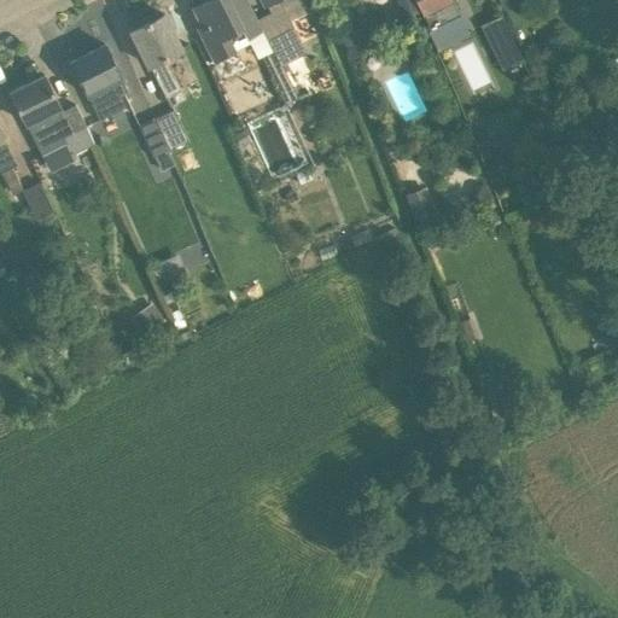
[(246,38),(262,29),(257,19),(246,0),(209,0),(193,9),(202,27),(198,29),(214,60),(250,44),(246,38)]
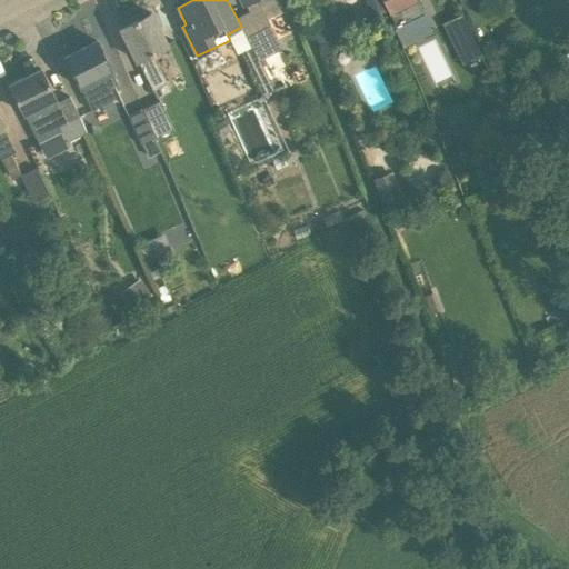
[(237,18),(241,27),(251,47),(258,61),(282,49),(267,19),(285,10),(279,0),(242,0),(245,5),(246,3),(249,11),(237,18)]
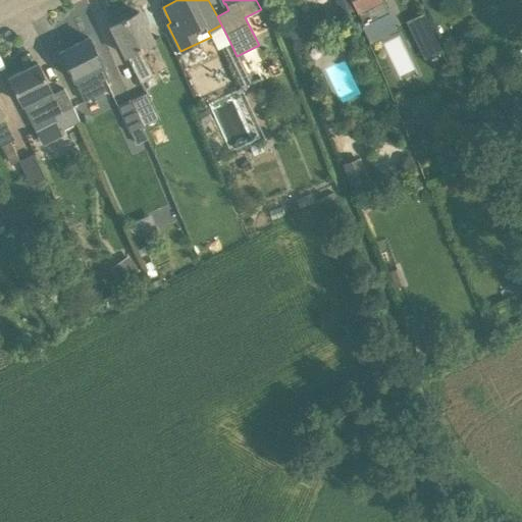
[(351,0),(357,11),(380,0),(351,0)]
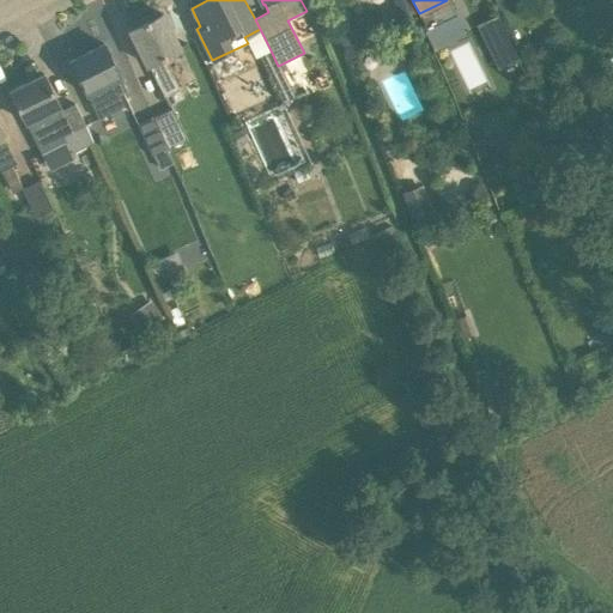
[(447,0),(419,13),(426,29),(455,14),(447,0)]
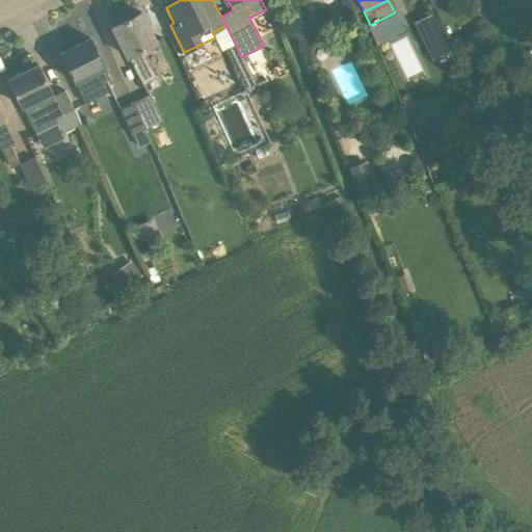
[(145,91),(159,84),(142,52),(157,45),(141,12),(112,27),(129,59),(130,58),(145,91)]
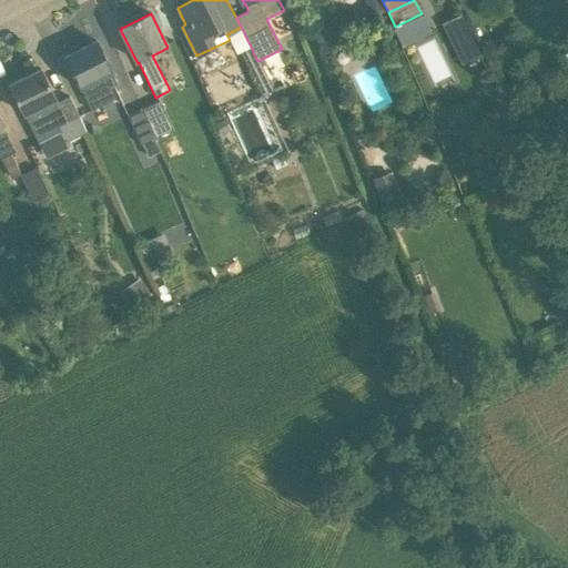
[(97,41),(64,57),(91,110),(119,97),(113,84),(117,82),(111,71),(112,71),(97,41)]
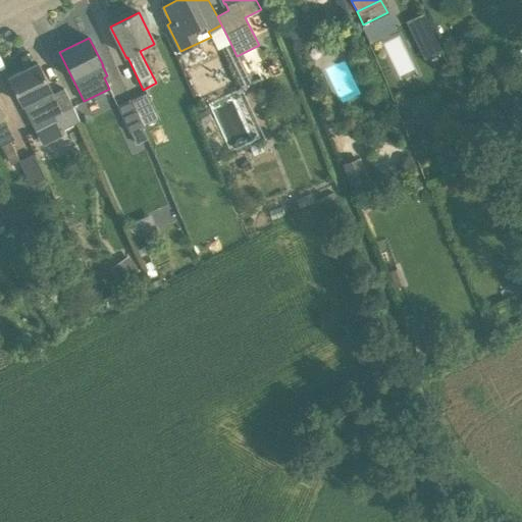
[(325,45),(320,40),(313,41),(307,46),(308,55),(313,59),(319,59),(325,53),(325,45)]
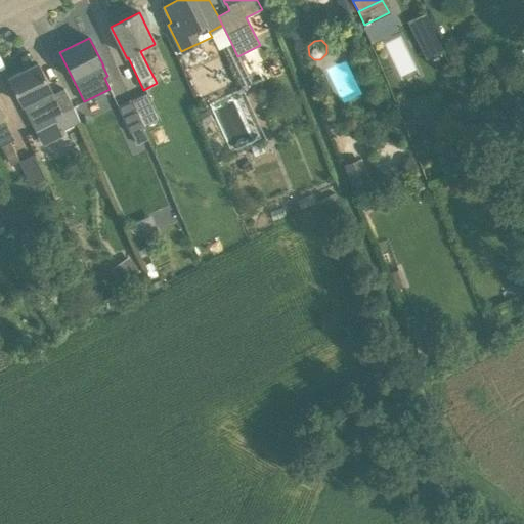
[(231,43),(222,48),(243,88),(252,84),(237,56),(231,43)]
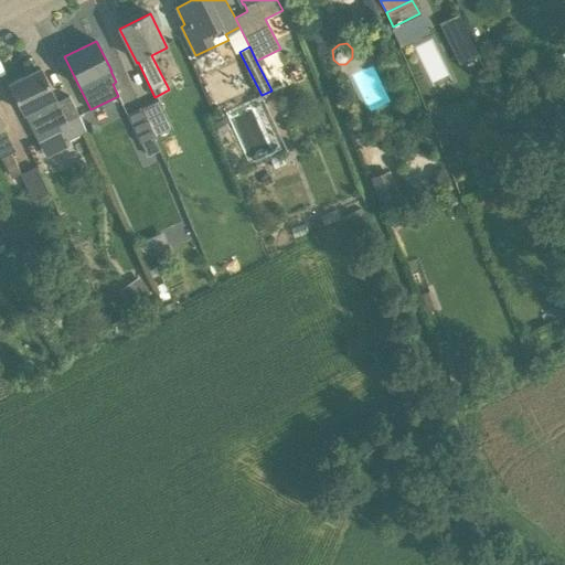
[(9,85),(39,141),(60,131),(67,147),(88,136),(80,116),(70,96),(57,102),(41,68),(9,85)]
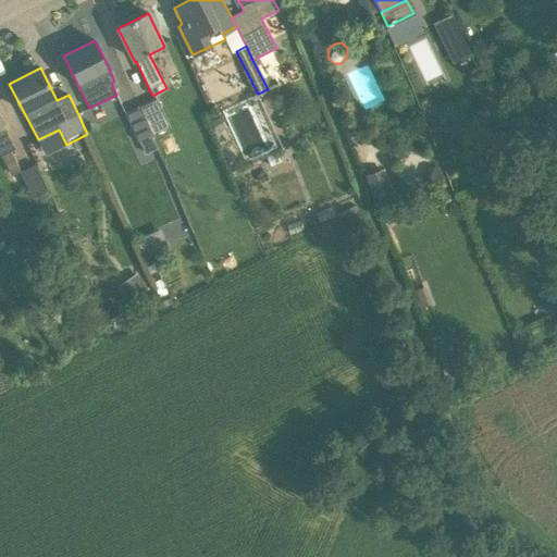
[(138,106),(151,135),(169,126),(156,98),(138,106)]
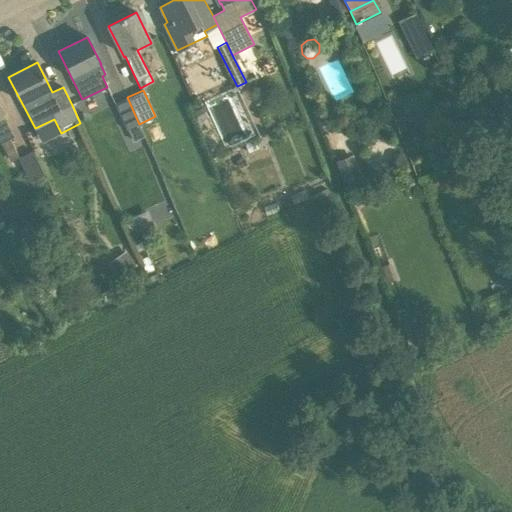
[(139,124),(127,97),(114,104),(126,130),(128,129),(139,124)]
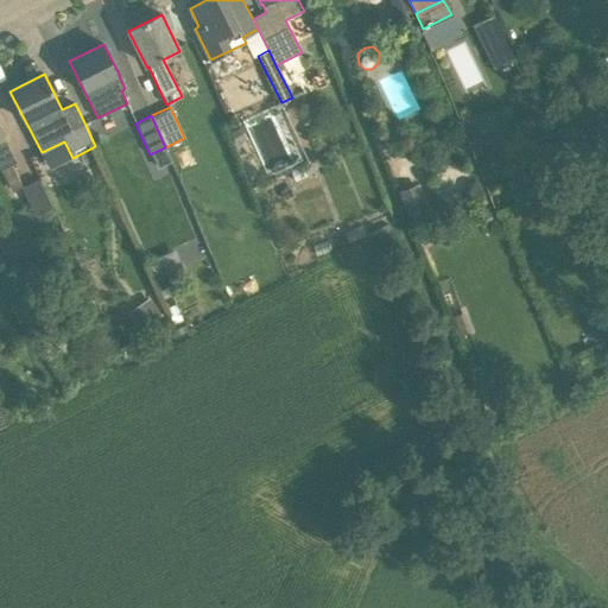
[(242,127),(232,132),(238,145),(248,140),(242,127)]
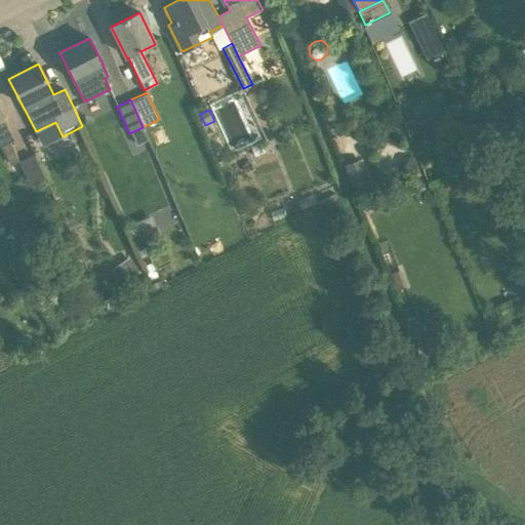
[(21,162),(10,142),(14,139),(0,111),(0,143),(4,151),(12,166),(21,162)]
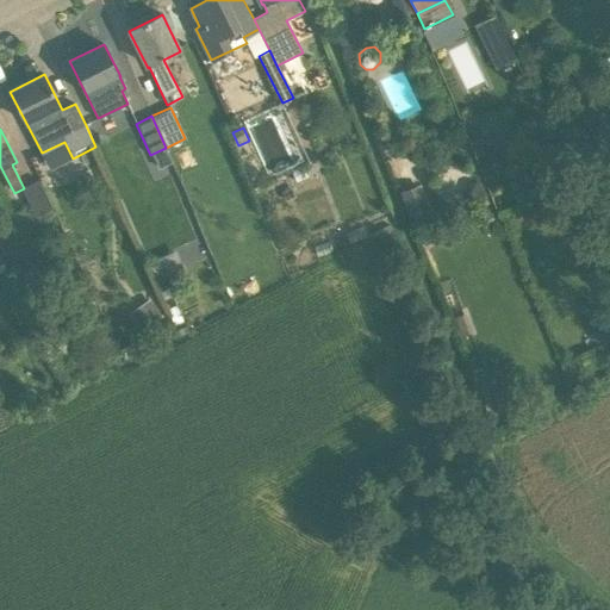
[(173,162),(166,148),(153,154),(159,169),(173,162)]
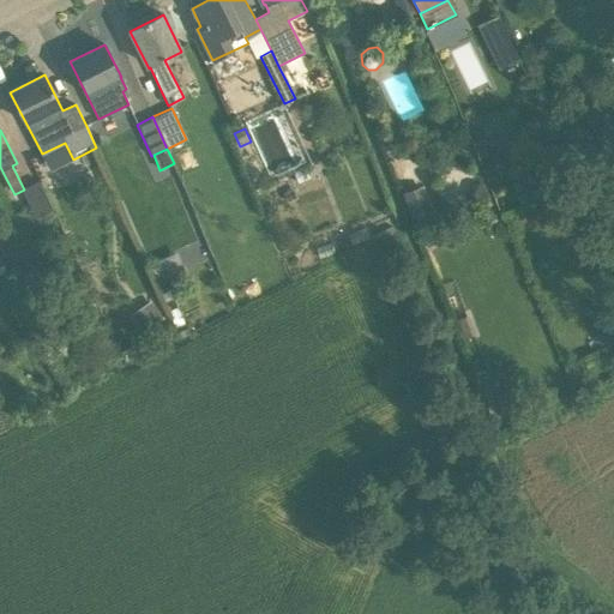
[(492,152),(487,157),(489,164),(500,173),(509,170),(511,163),(509,156),(499,150),(492,152)]
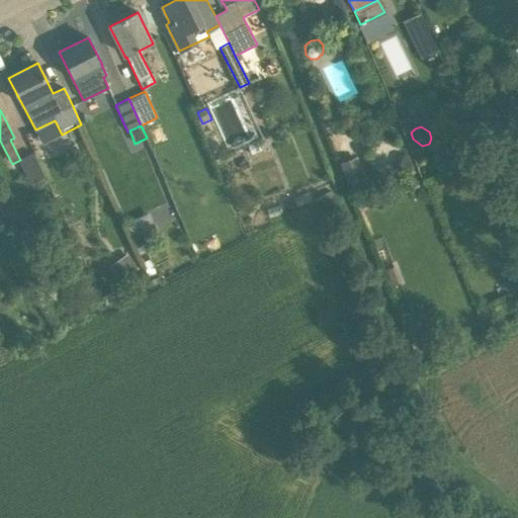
[(259,143),(248,148),(252,155),(262,151),(259,143)]
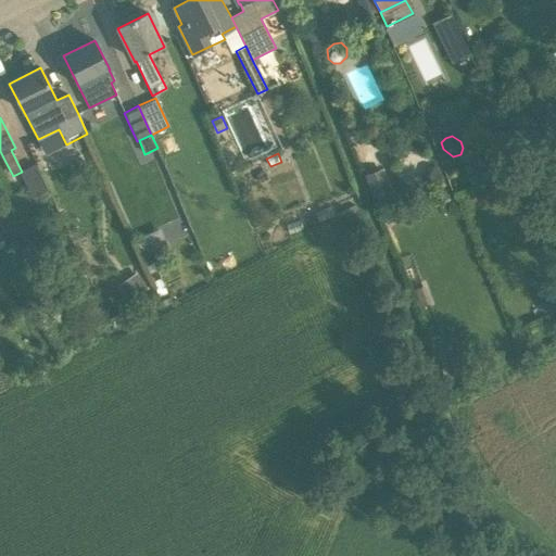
[(36,164),(22,172),(21,172),(33,197),(34,197),(48,190),(36,164)]
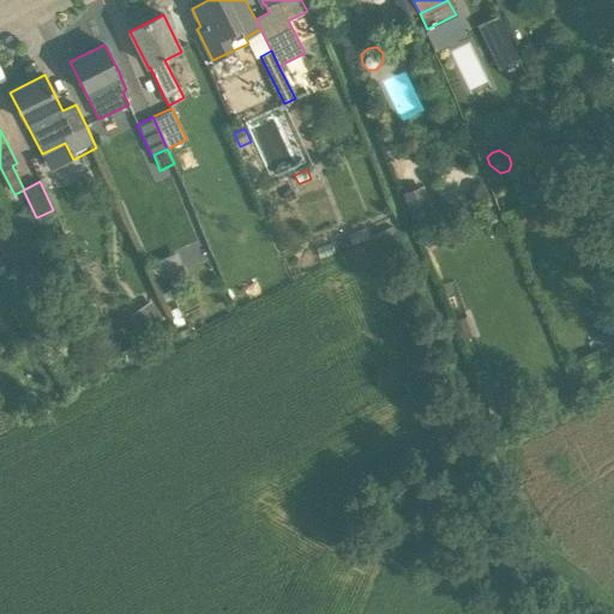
[(470,202),(485,196),(479,182),(470,186),(467,193),(470,202)]
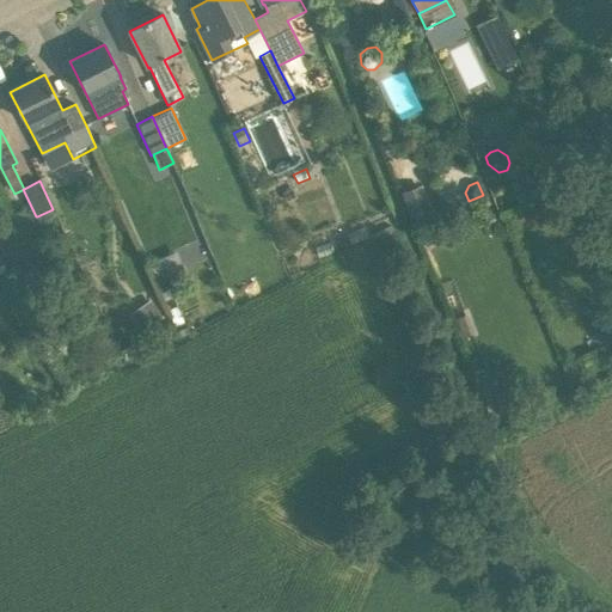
[(412,219),(433,210),(421,185),(402,194),(412,219)]
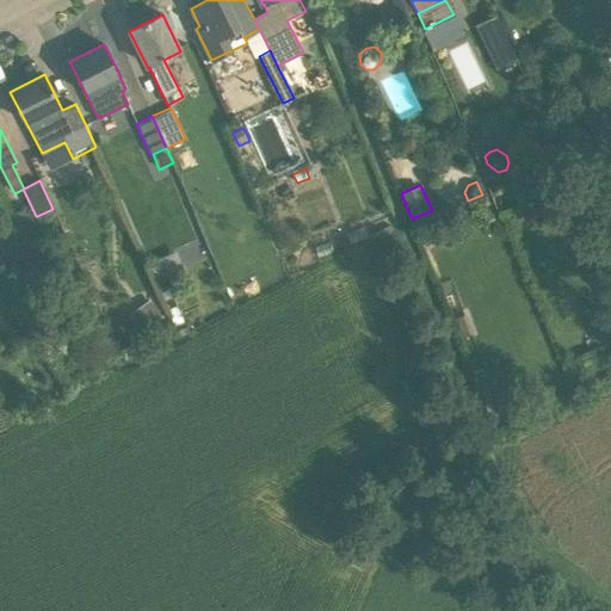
[(291,189),(283,193),(287,202),(296,198),(291,189)]
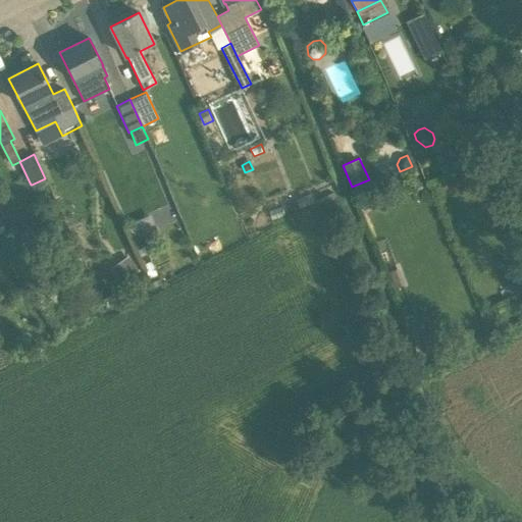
[(143,236),(133,240),(137,249),(147,245),(143,236)]
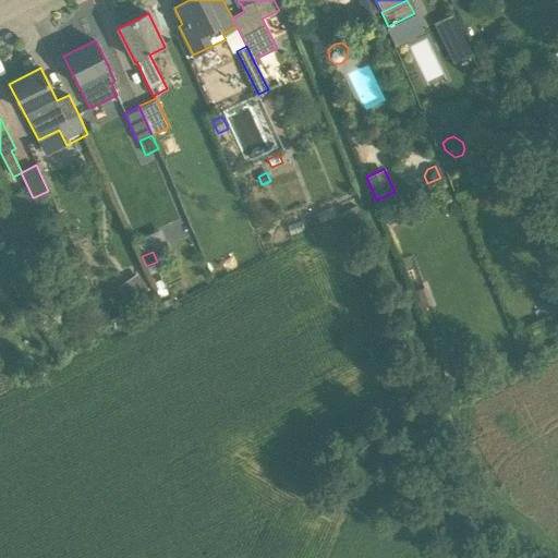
[(74,274),(79,283),(88,279),(84,269),(74,274)]
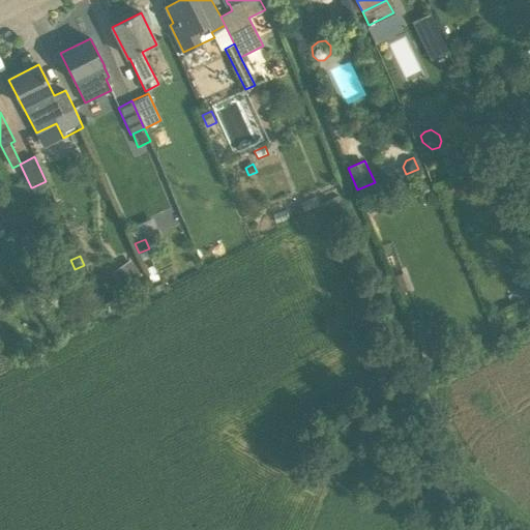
[(130,260),(112,272),(121,287),(141,273),(130,260)]
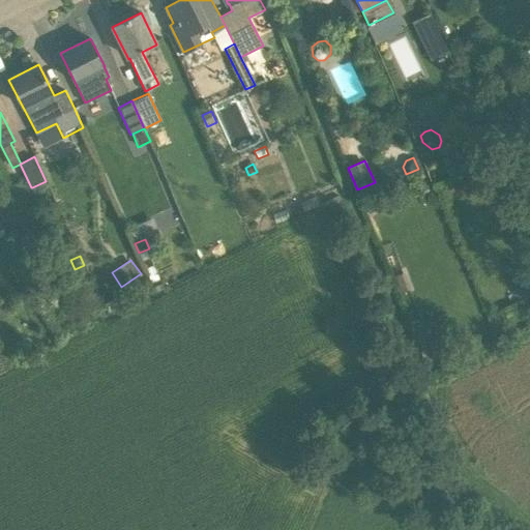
[(153,265),(146,269),(152,283),(159,278),(153,265)]
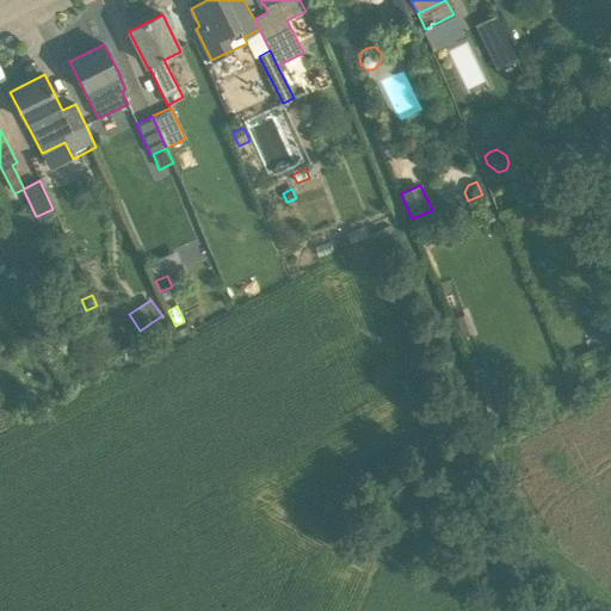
[(610,325),(594,331),(598,341),(610,337),(610,325)]
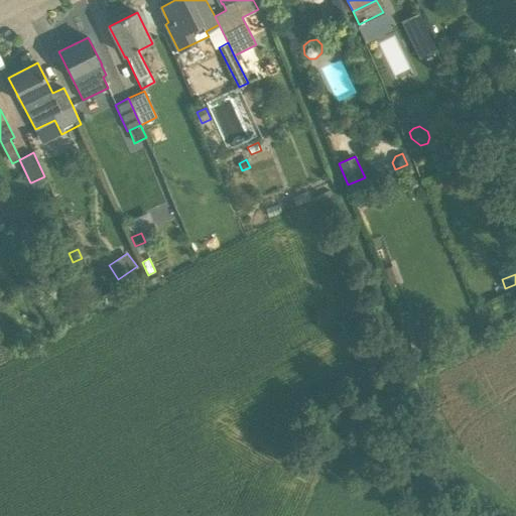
[(11,349),(21,344),(14,330),(4,336),(11,349)]
